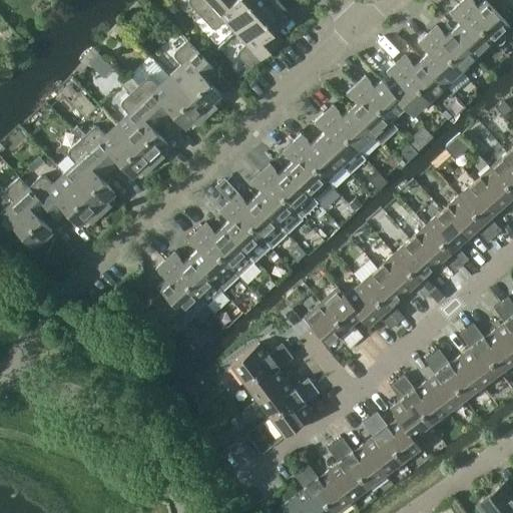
[(187,0),(188,1),(188,3),(189,4),(200,16),(216,0),(187,0)]
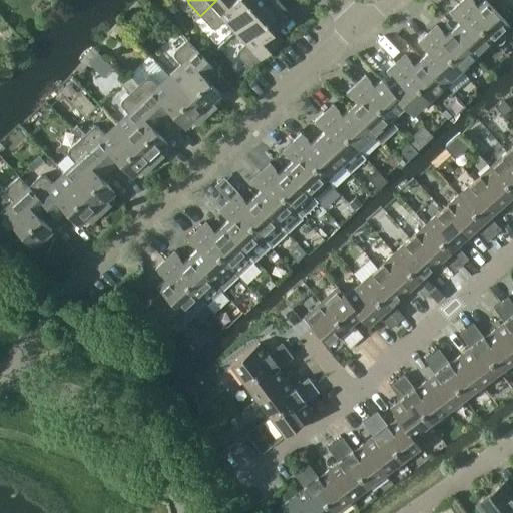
[(234,32),(270,0),(216,0),(200,16),(210,27),(212,28),(213,28),(215,28),(216,28),(217,27),(224,21),(234,32)]
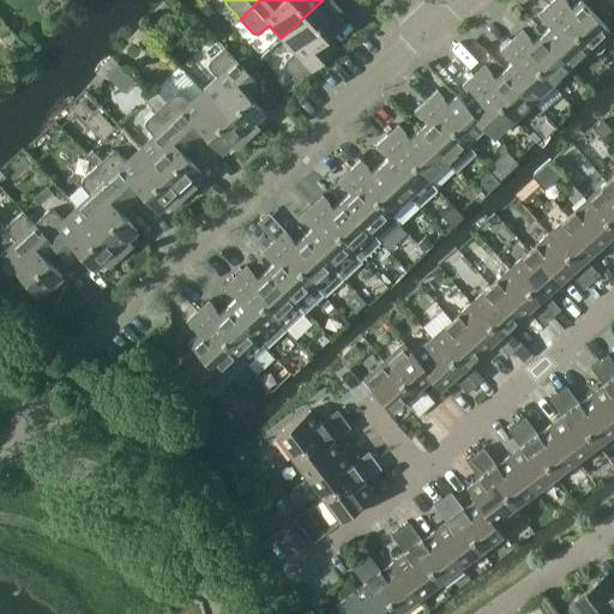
[(343,12),(331,0),(323,0),(281,38),(294,53),(286,60),(284,61),(284,62),(284,65),(284,66),(286,68),(293,77),(286,84),(290,90),(337,48),(326,36),(343,22),(338,17),(343,12)]
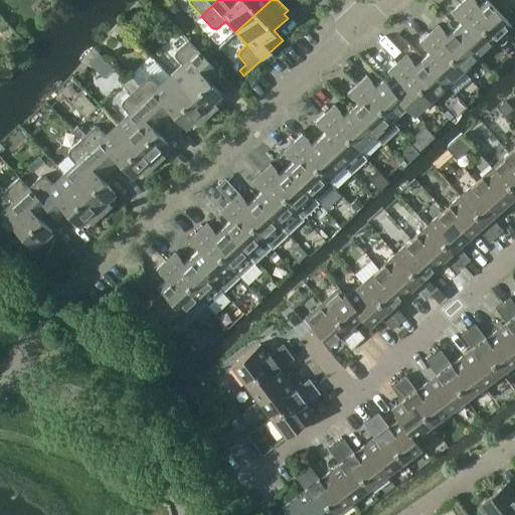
[(464,0),(460,4),(494,40),(497,43),(501,44),(504,43),(506,39),(506,36),(503,32),(510,25),(487,0),(485,0),(479,6),(475,2),(476,1),(474,0),(464,0)]
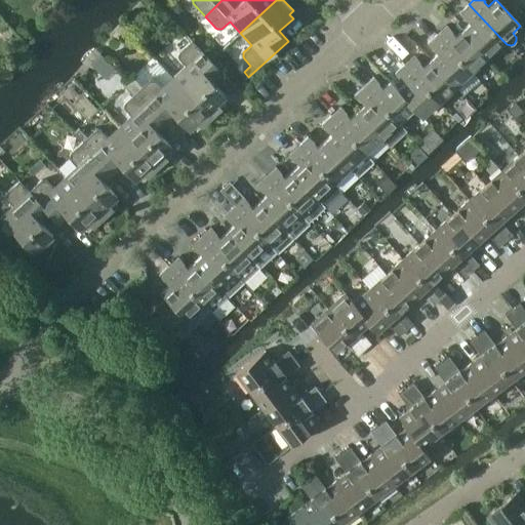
[(503,41),(469,4),(459,13),(466,19),(467,18),(470,23),(462,30),(487,56),(503,41)]
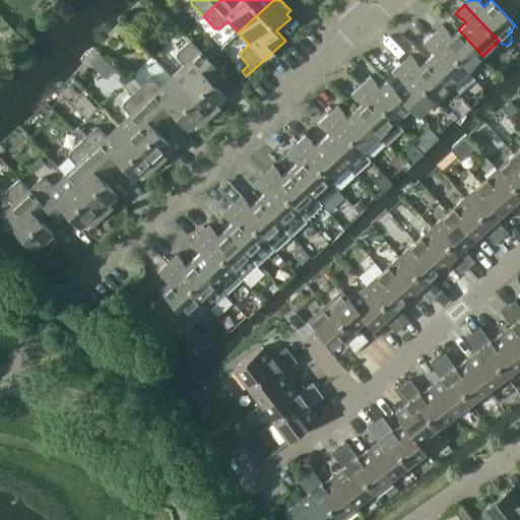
[(482,56),(458,29),(451,37),(447,33),(448,31),(442,24),(432,34),(466,71),(482,56)]
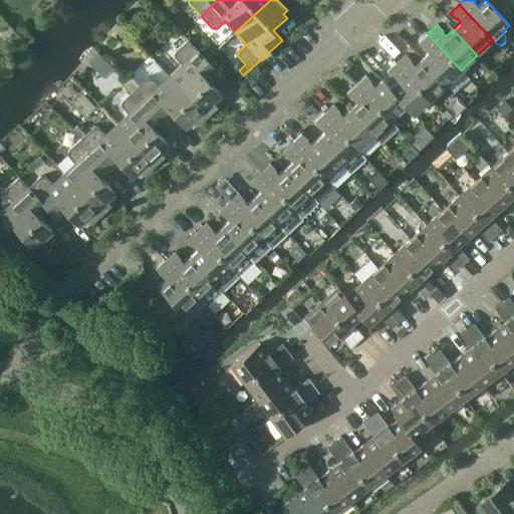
[(461,70),(427,33),(418,42),(424,48),(425,48),(429,52),(421,58),(445,84),(461,70)]
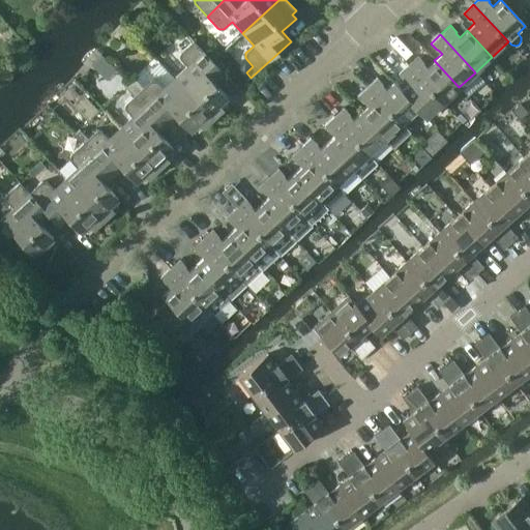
[(194,40),(181,53),(180,54),(179,55),(179,57),(180,58),(180,60),(186,66),(175,78),(212,118),(227,105),(224,100),(227,97),(214,83),(224,74),(194,40)]
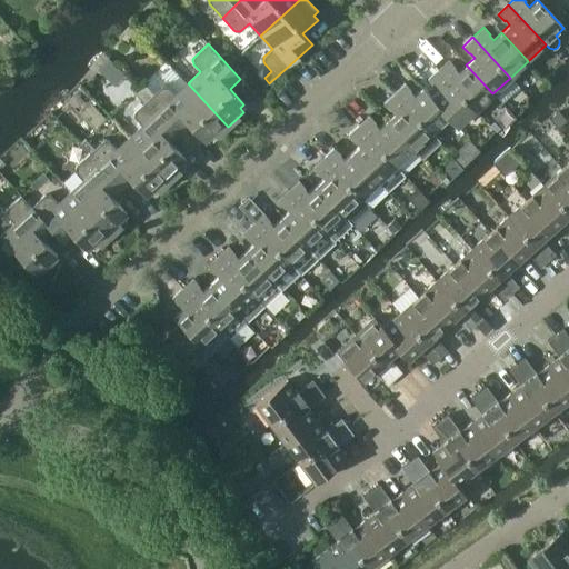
[(492,93),(466,65),(458,72),(453,68),(455,67),(448,60),(438,70),(475,110),(492,93)]
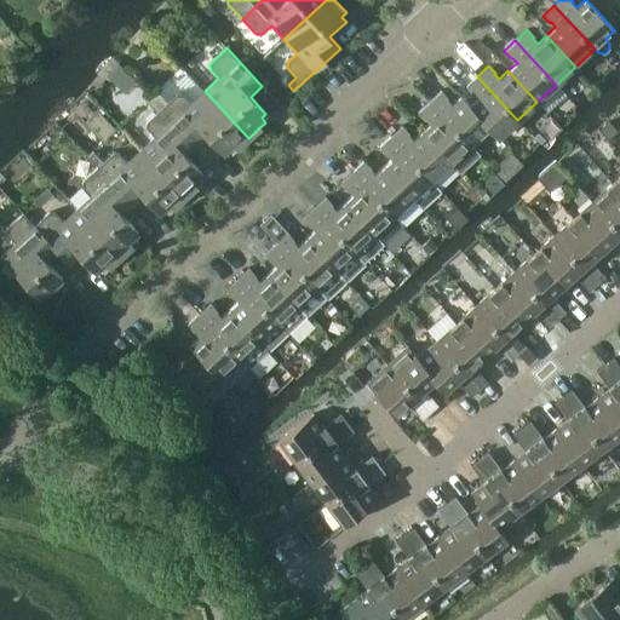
[(517,120),(477,76),(465,86),(472,95),(474,93),(478,98),(470,105),(470,107),(489,127),(488,127),(498,138),(517,120)]
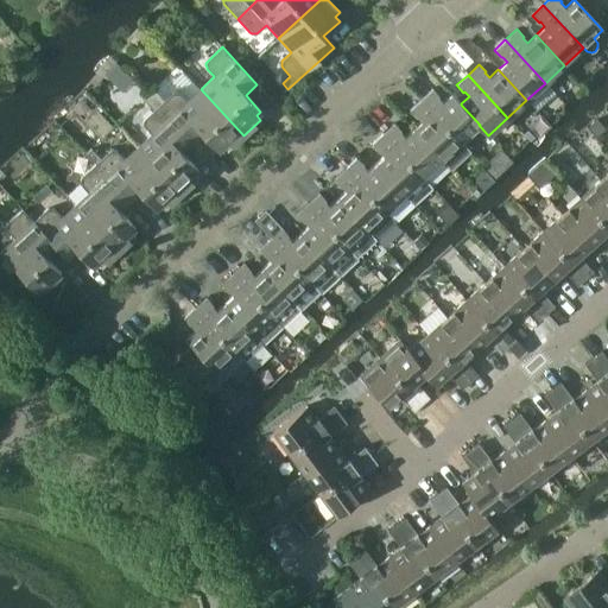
[(461,105),(461,103),(451,93),(442,102),(438,97),(438,96),(431,88),(420,99),(461,143),(479,125),(480,125),(461,105)]
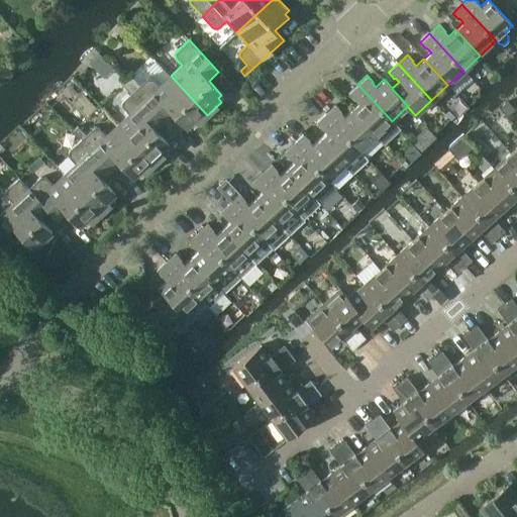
[(207,115),(171,76),(160,86),(153,79),(151,78),(150,78),(148,78),(147,78),(146,79),(134,90),(165,122),(173,114),(186,127),(190,124),(193,128),(207,115)]
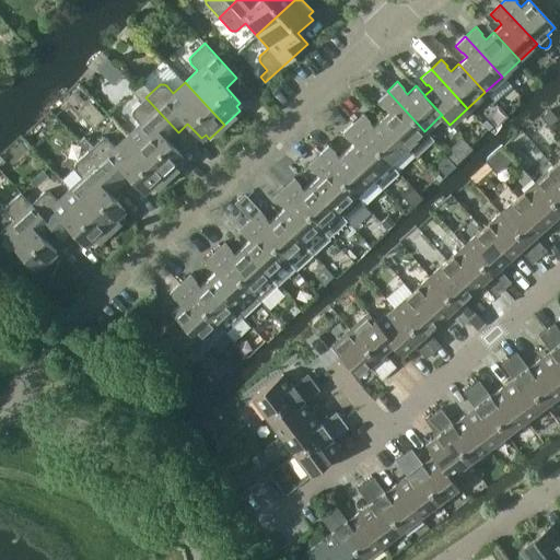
[(424,131),(387,91),(376,101),(383,107),(384,107),(388,112),(381,118),(407,147),(416,156),(433,140),(424,131)]
